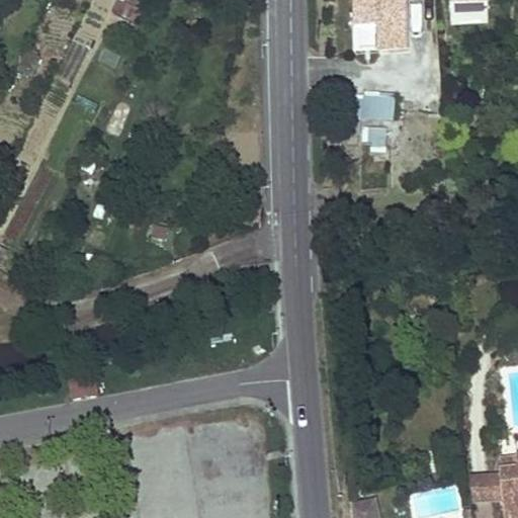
[(352,0),(353,26),(378,25),(405,24),(404,0),(352,0)]
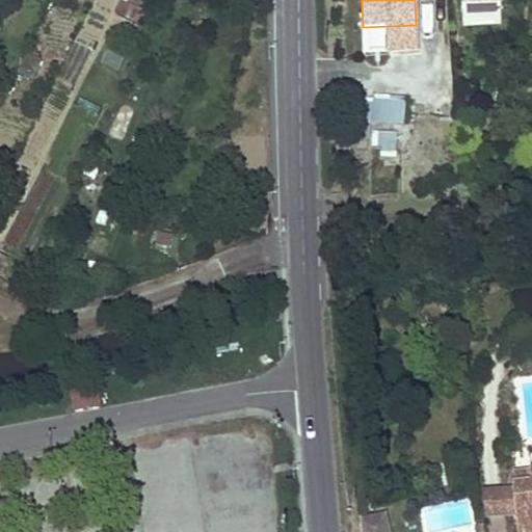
[(500,0),(462,0),(463,24),(501,23),(500,0)]
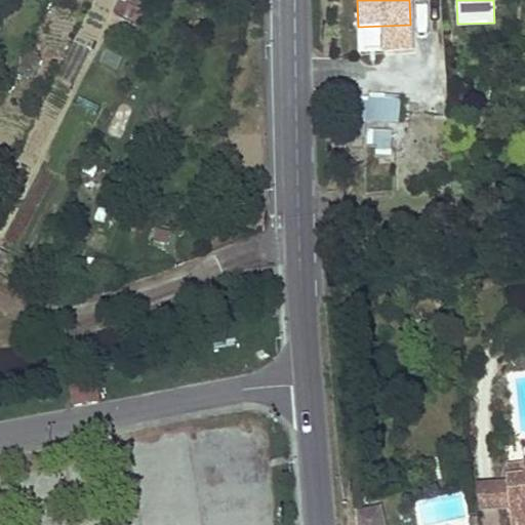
[(144,13),(119,3),(114,15),(138,26),(144,13)]
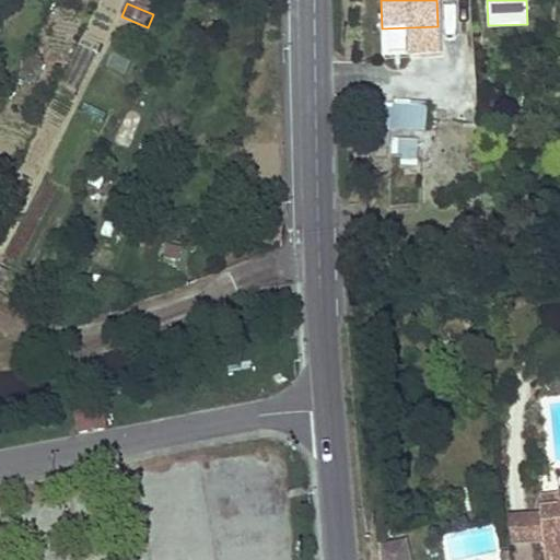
[(438,26),(409,27),(410,56),(439,55),(438,26)]
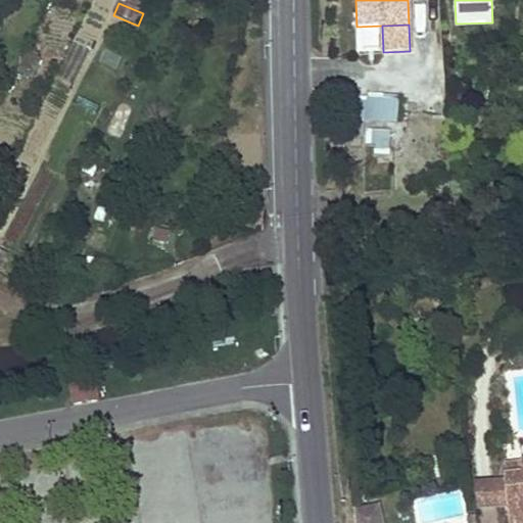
[(20,70),(32,77),(37,65),(27,60),(20,70)]
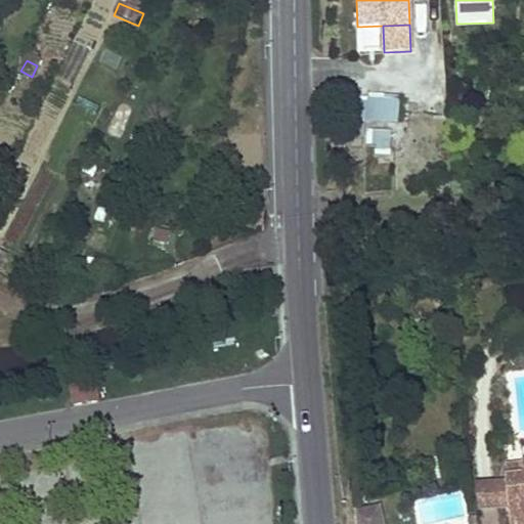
[(398,101),(353,98),(350,137),(365,139),(366,123),(397,126),(398,101)]
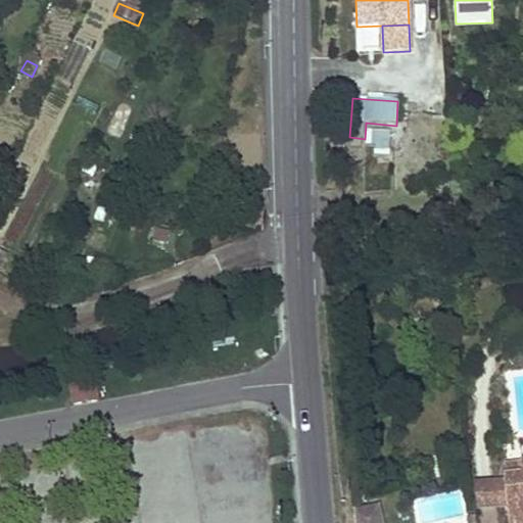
[(170,233),(157,230),(153,242),(165,245),(170,233)]
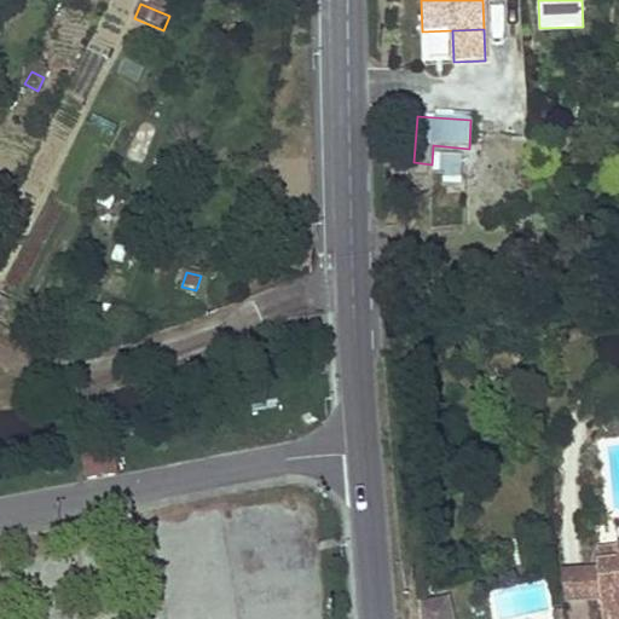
[(85,460),(88,479),(115,474),(111,456),(85,460)]
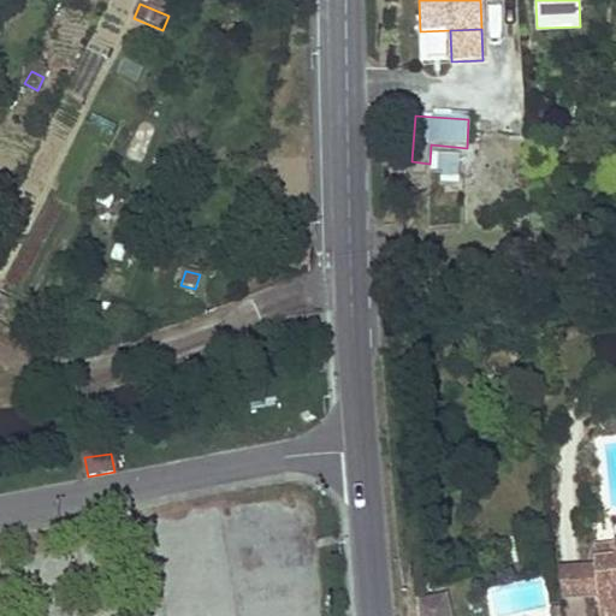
[(615,546),(593,549),(596,567),(615,564),(615,546)]
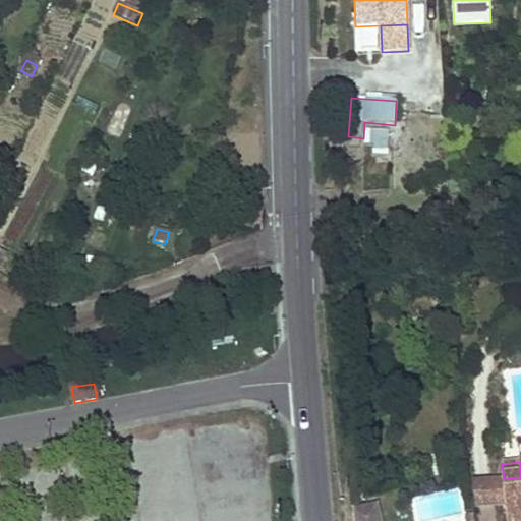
[(520,520),(520,477),(504,479),(504,482),(505,493),(509,491),(510,499),(506,500),(506,504),(508,520),(520,520)]
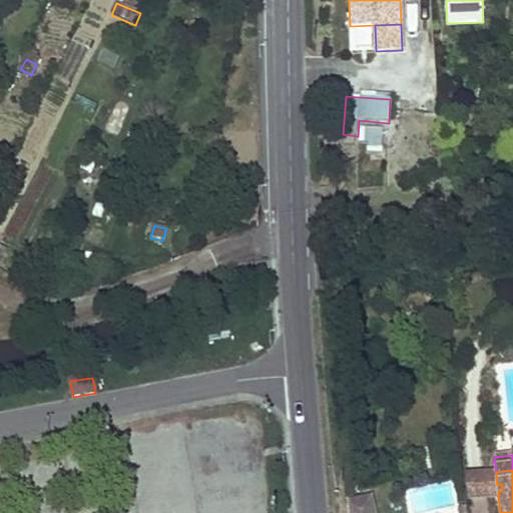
[(497,485),(496,475),(468,478),(470,499),(498,496),(498,492),(497,485)]
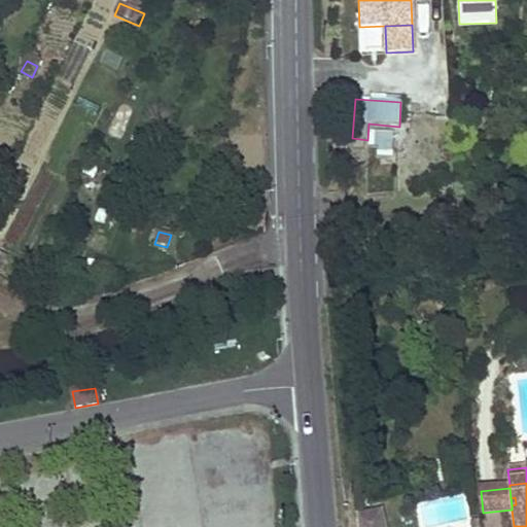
[(383,526),(381,515),(358,519),(358,526),(383,526)]
